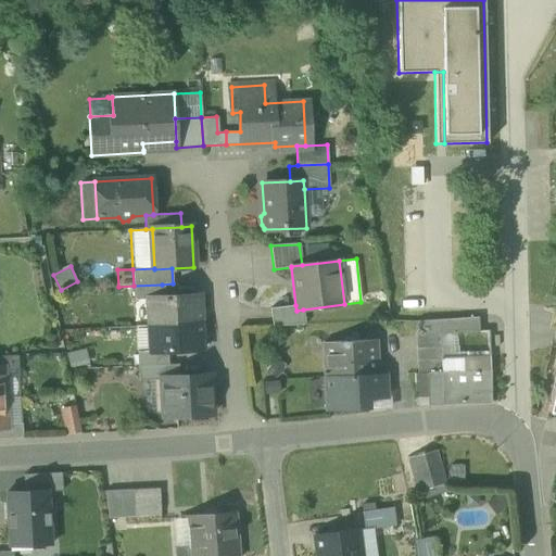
[(163,297),(162,285),(134,286),(135,301),(146,300),(146,297),(163,297)]
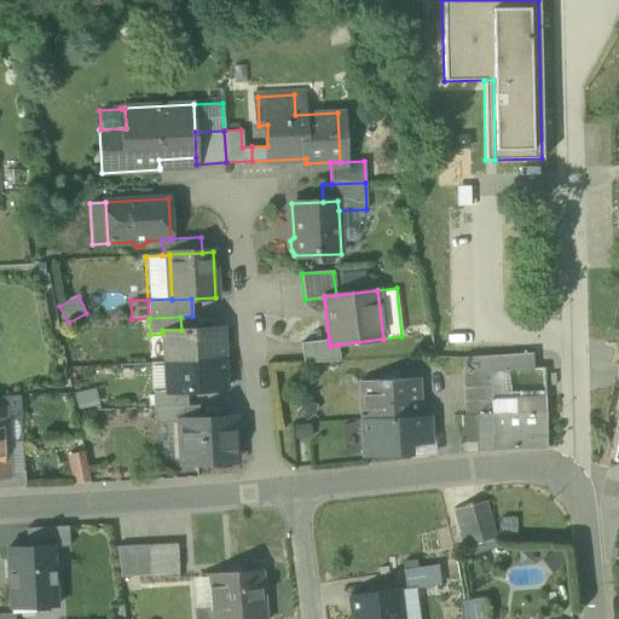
[(162,334),(163,362),(224,359),(221,328),(181,330),(162,330),(162,334)]
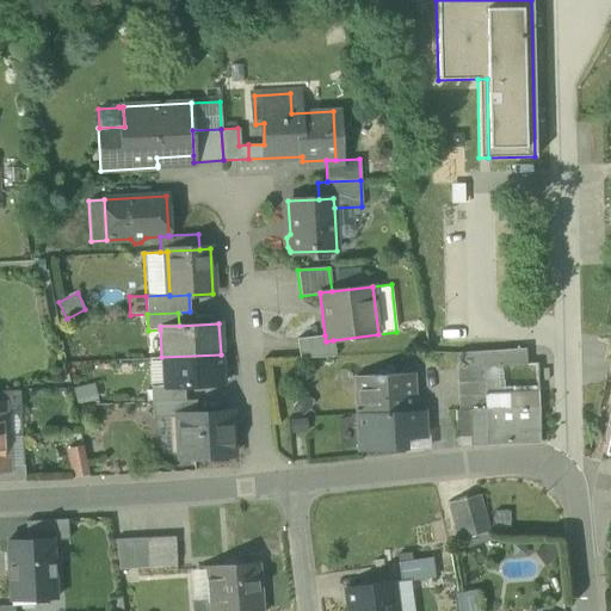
[(300,358),(331,357),(335,357),(333,340),(326,341),(325,335),(297,339),(300,358)]
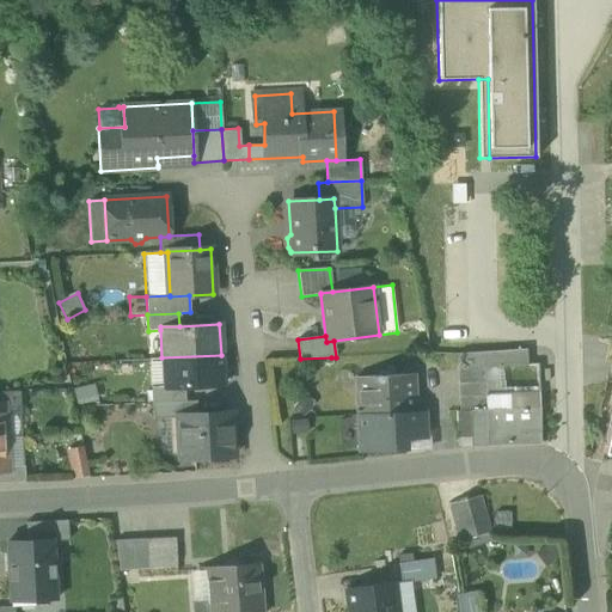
[(457,354),(458,369),(484,368),(527,366),(526,349),(457,354)]
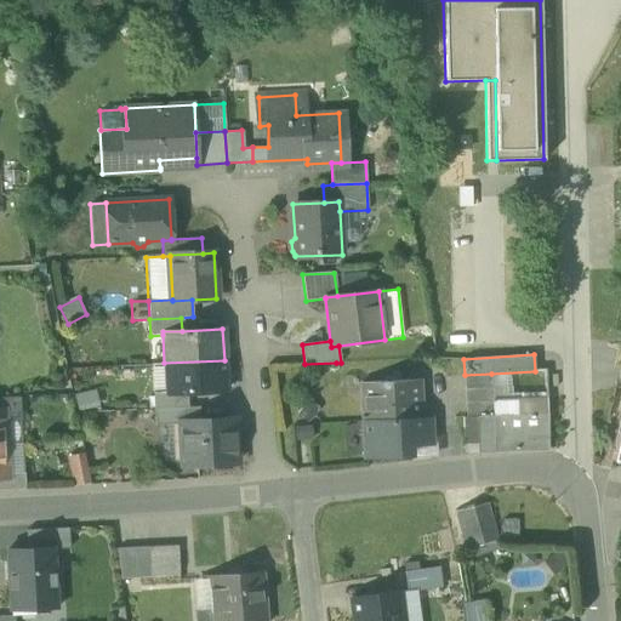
[(226,389),(224,360),(164,363),(166,391),(166,393),(184,392),(226,389)]
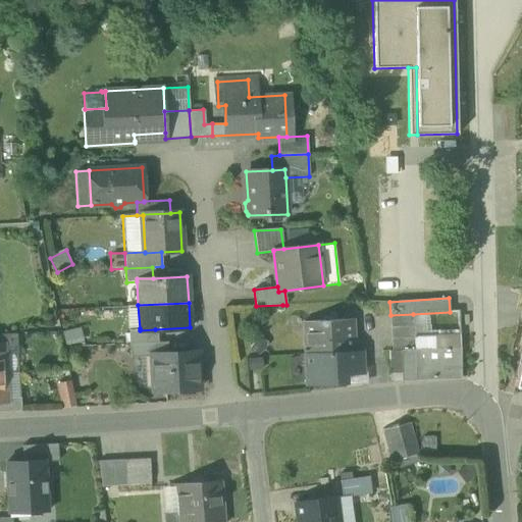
[(140,328),(138,305),(127,306),(128,329),(140,328)]
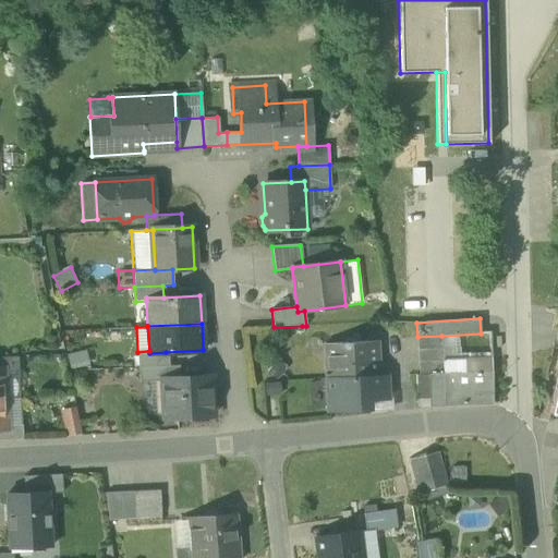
[(441,336),(417,337),(421,374),(444,374),(443,361),(441,336)]
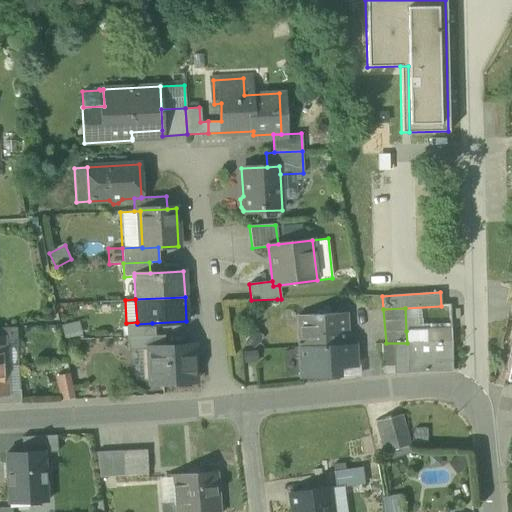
[(298,315),(299,347),(346,344),(345,313),(338,313),(298,315)]
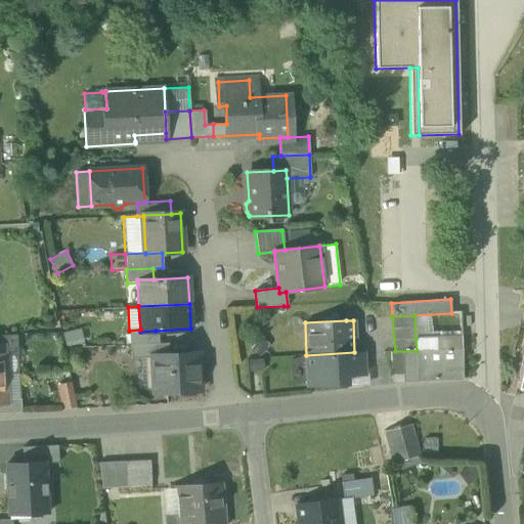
[(61,333),(64,348),(84,344),(81,329),(61,333)]
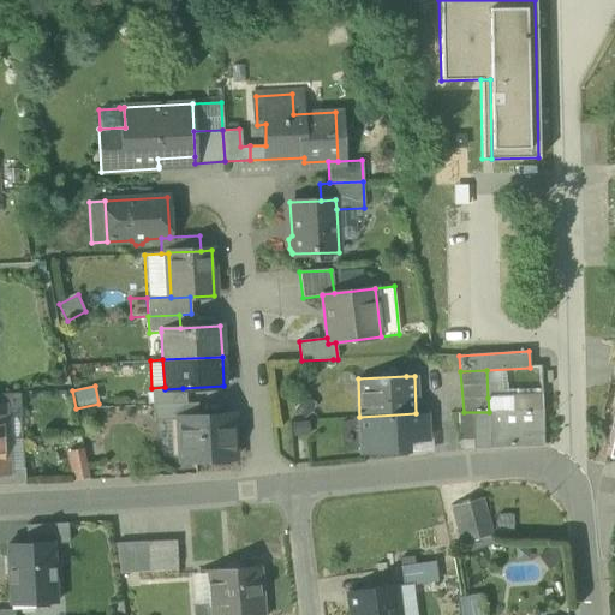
[(151,388),(153,405),(184,402),(183,388),(165,389),(165,387),(151,388)]
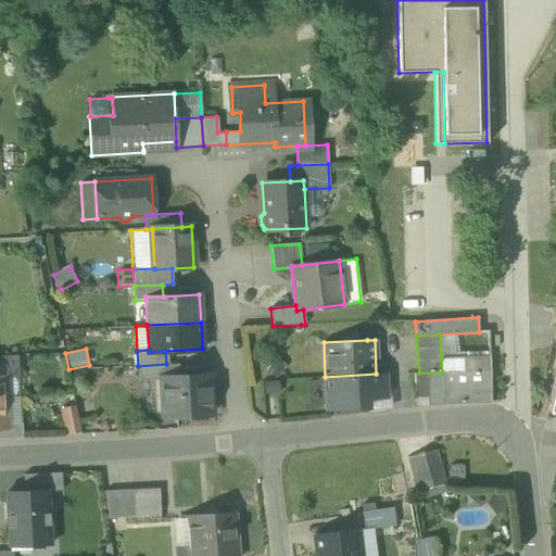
[(0,368),(1,369),(2,371),(19,370),(17,355),(0,355),(0,368)]
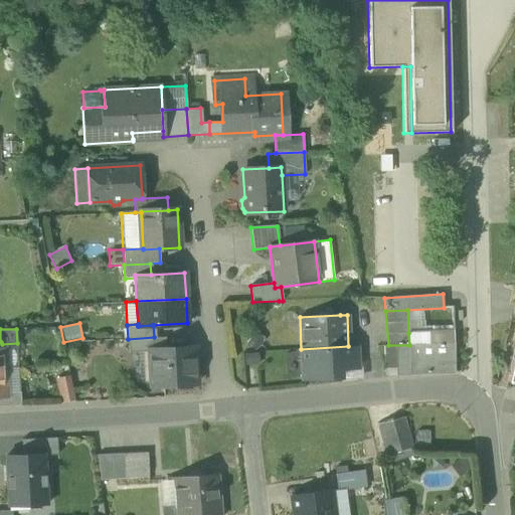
[(452,331),(408,333),(409,345),(409,346),(421,345),(452,344),(452,331)]
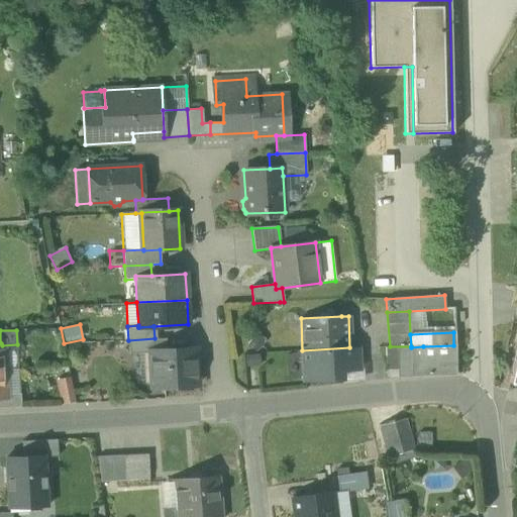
[(166,338),(154,338),(128,340),(129,353),(133,353),(150,352),(150,351),(167,350),(166,338)]
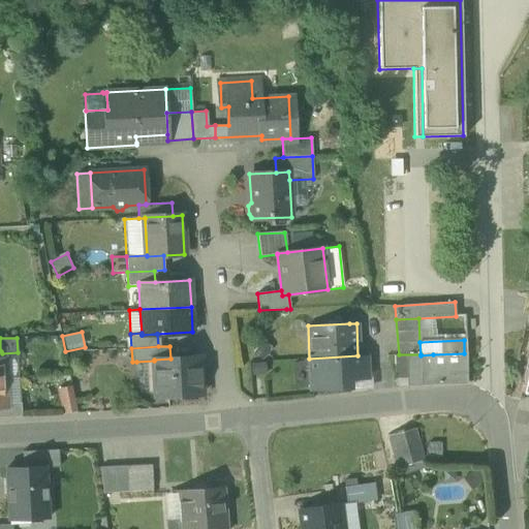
[(2,353),(3,378),(20,377),(18,352),(2,353)]
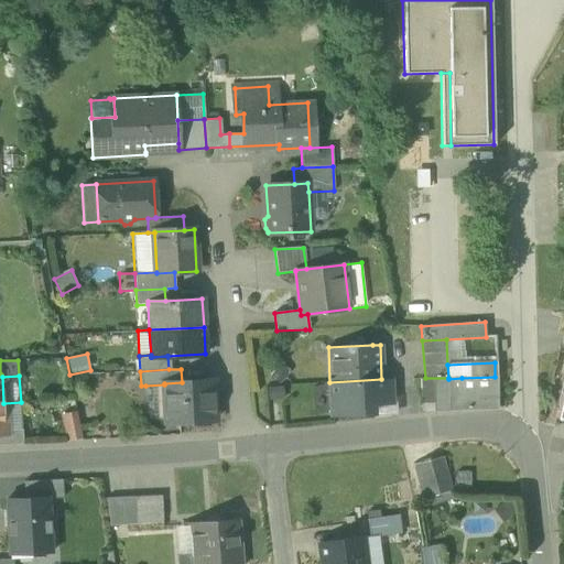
[(449,393),(449,409),(497,408),(497,377),(495,377),(462,378),(448,379),(436,379),(435,379),(434,393),(449,393)]
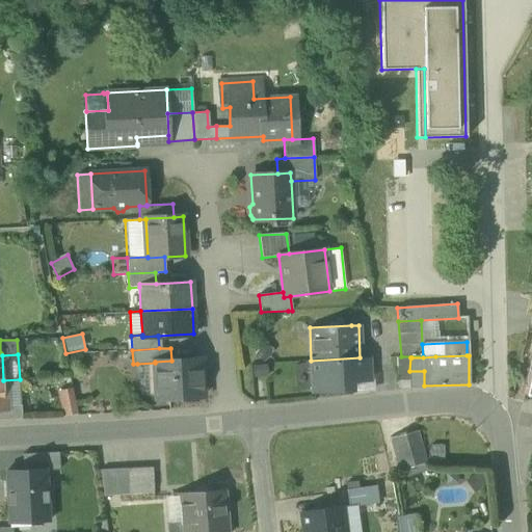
[(368,358),(360,357),(311,361),(313,392),(352,390),(351,380),(369,379),(368,358)]
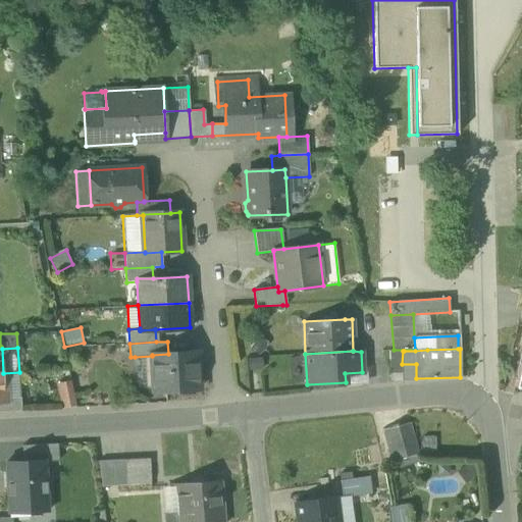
[(389,373),(402,373),(402,364),(403,351),(390,351),(389,373)]
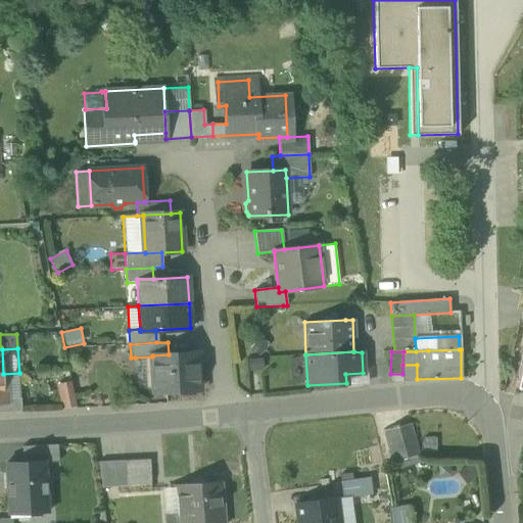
[(154,390),(154,392),(199,389),(197,353),(169,354),(152,355),(152,357),(154,390)]
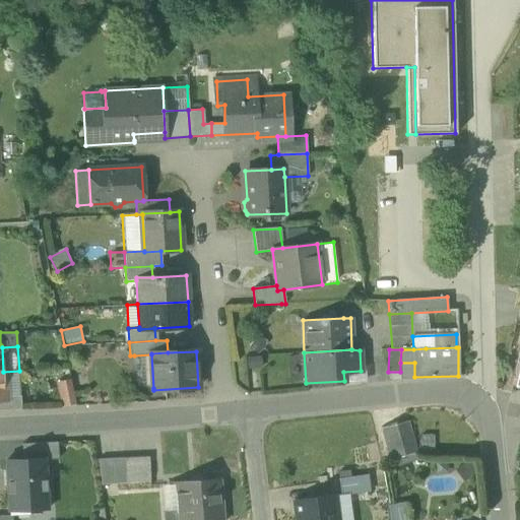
[(151,354),(134,355),(136,389),(153,388),(151,354)]
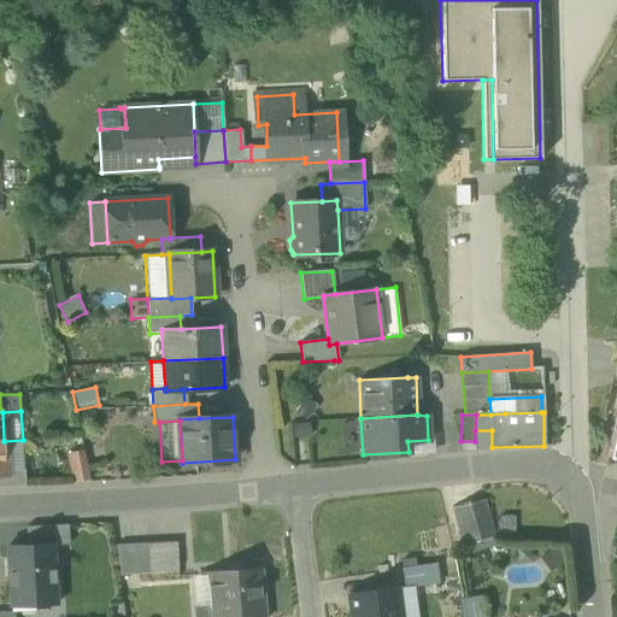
[(24,469),(23,440),(4,441),(5,470),(24,469)]
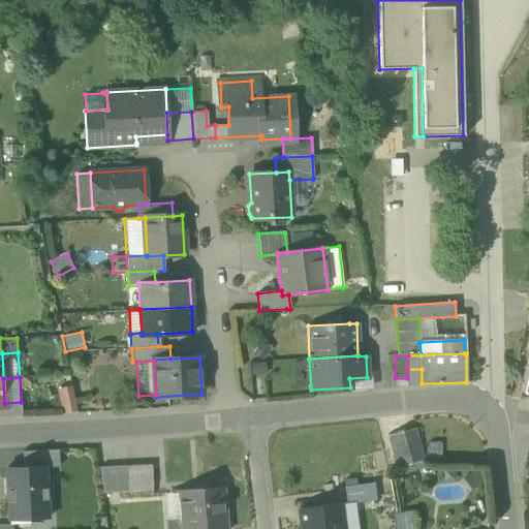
[(350,387),(350,391),(372,390),(371,377),(367,377),(349,378),(350,387)]
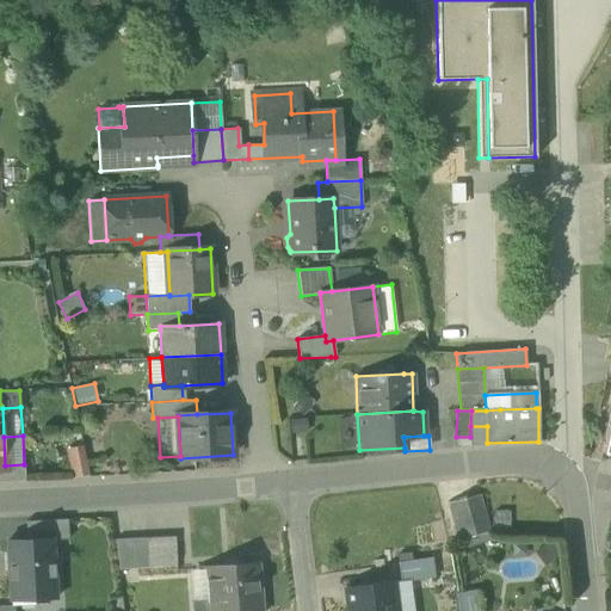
[(68,449),(74,476),(90,474),(84,446),(68,449)]
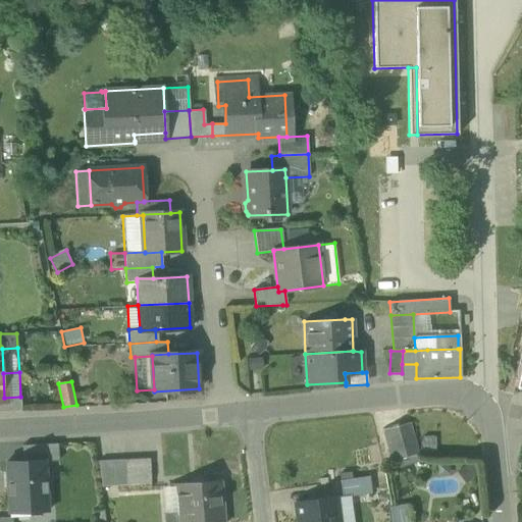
[(0,400),(0,411),(21,410),(20,397),(4,398),(5,400),(0,400)]
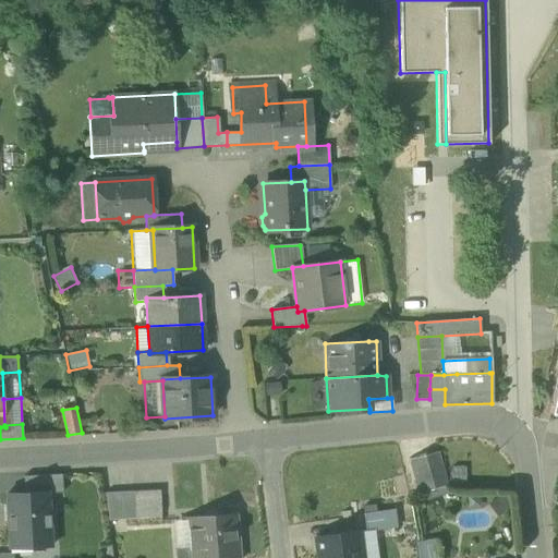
[(409,460),(417,495),(449,486),(439,452),(409,460)]
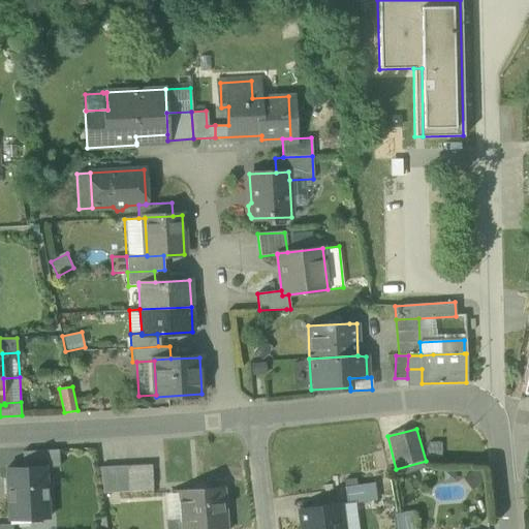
[(22,452),(23,467),(44,466),(44,468),(58,467),(58,449),(22,452)]
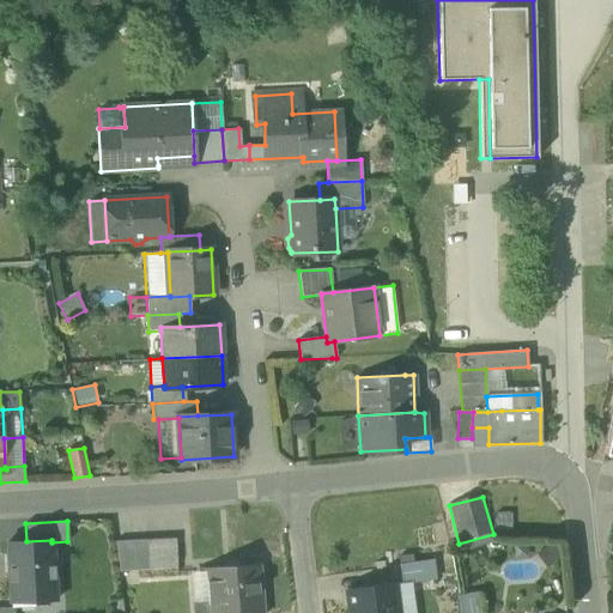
[(161,538),(146,539),(147,569),(162,569),(161,538)]
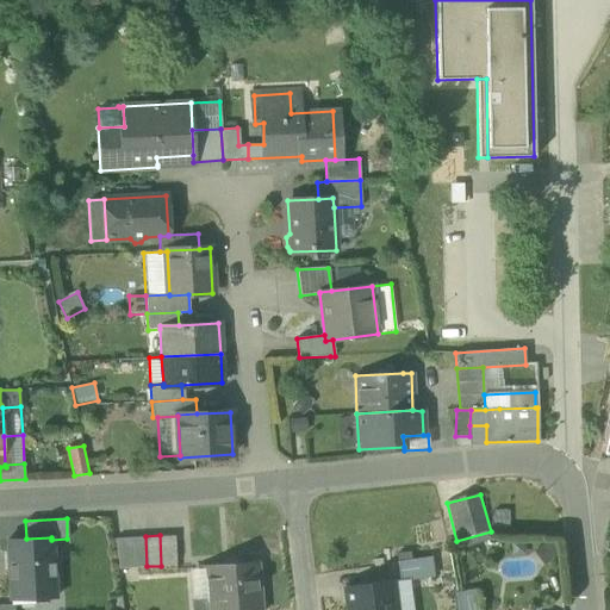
[(175,535),(160,535),(161,566),(176,565),(175,535)]
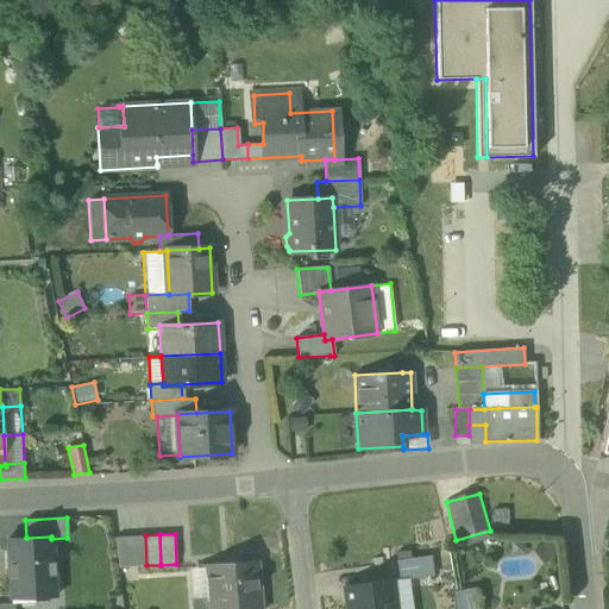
[(145,535),(131,537),(133,566),(146,565),(145,535)]
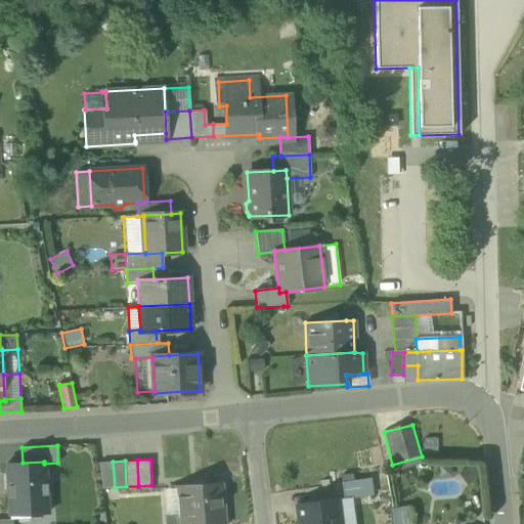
[(6,464),(9,515),(11,515),(11,513),(10,513),(9,508),(27,508),(27,514),(47,513),(44,464),(44,462),(23,463),(6,464)]
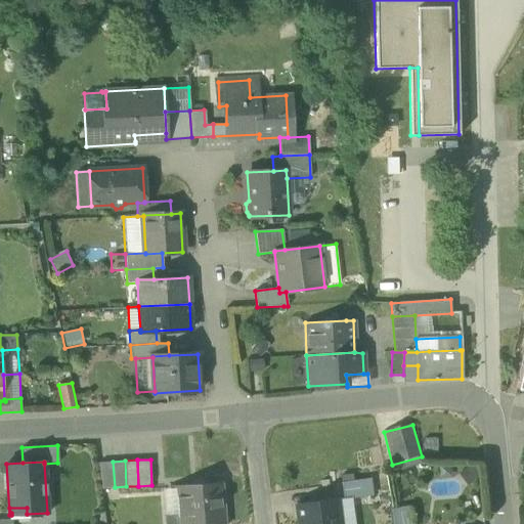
[(101,488),(115,487),(113,462),(98,463),(101,488)]
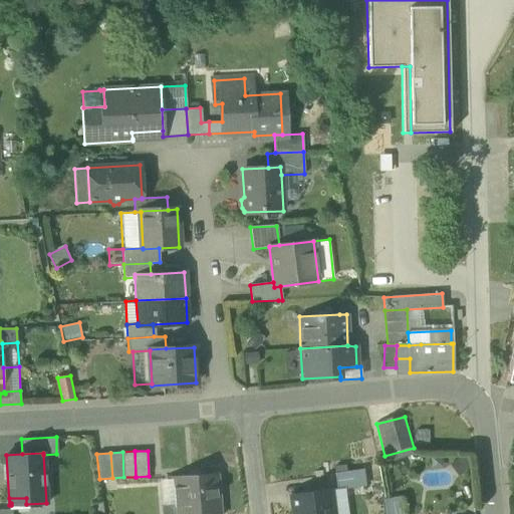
[(335,474),(337,489),(344,488),(366,484),(364,469),(335,474)]
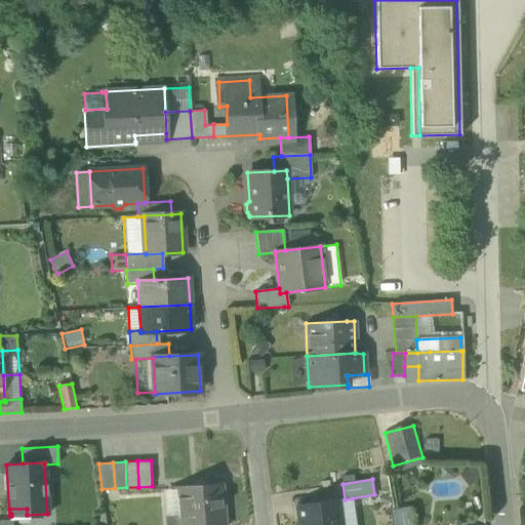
[(170,519),(170,524),(226,524),(221,484),(184,487),(186,517),(170,519)]
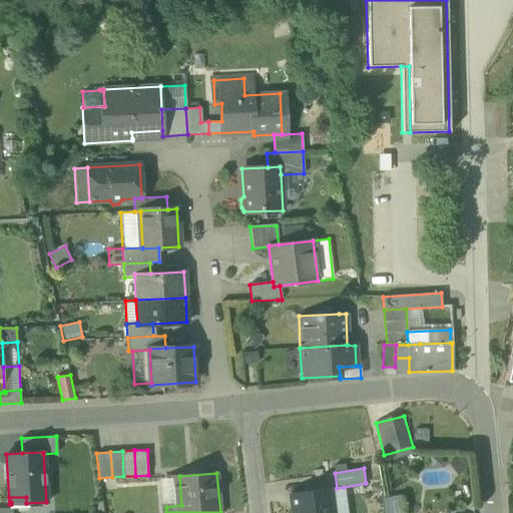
[(181,505),(179,476),(163,478),(166,507),(181,505)]
